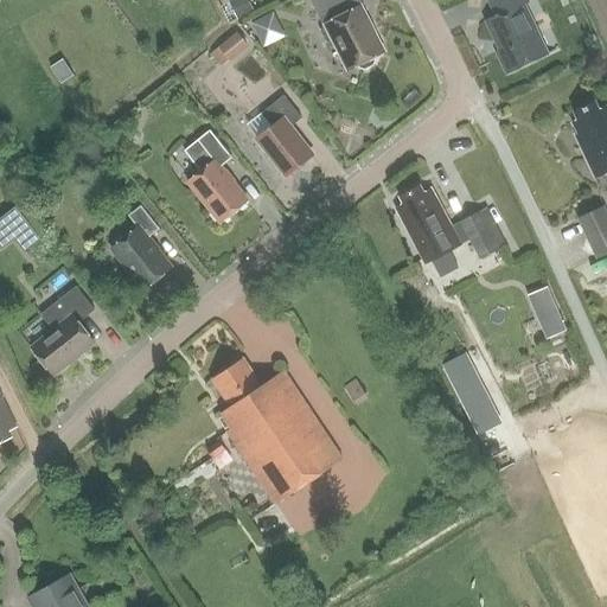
[(225,0),(227,1),(228,1),(237,20),(254,12),(248,0),(225,0)]
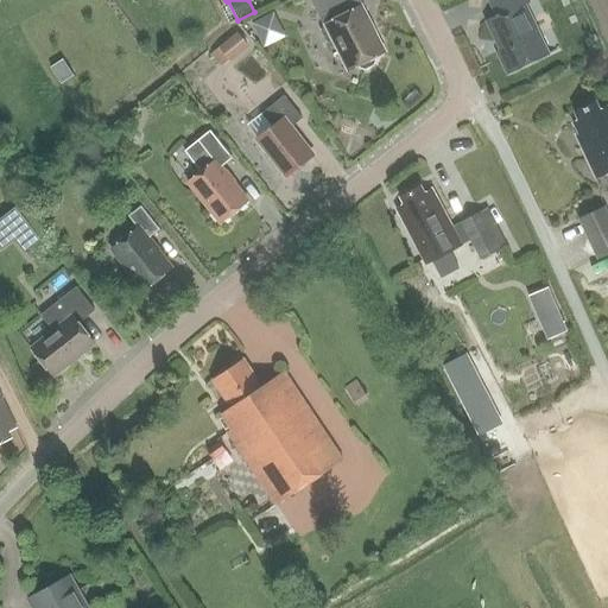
[(341,50),(350,70),(359,65),(360,68),(365,70),(374,65),(375,61),(374,58),(381,54),(372,35),(374,33),(361,6),(360,6),(356,0),(312,0),(325,26),(323,27),(321,32),(325,40),(331,43),(334,42),(339,51),(341,50)]
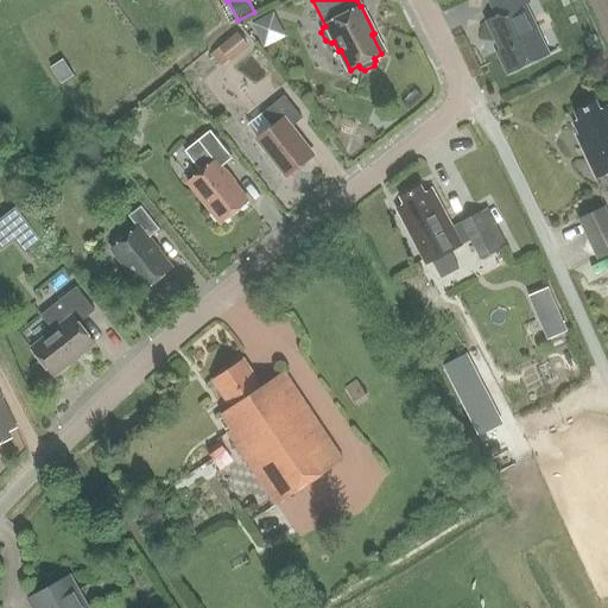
[(524,6),(529,4),(526,0),(488,0),(498,17),(487,21),(500,50),(498,52),(507,74),(546,55),(524,6)]
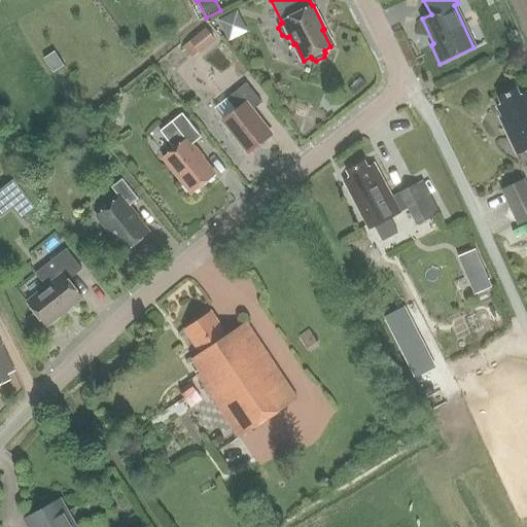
[(233,14),(220,22),(229,39),(242,33),(233,14)]
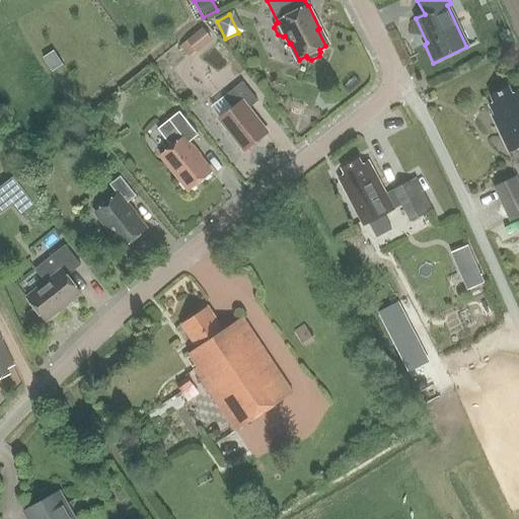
[(213,40),(203,28),(180,47),(188,57),(195,51),(197,53),(213,40)]
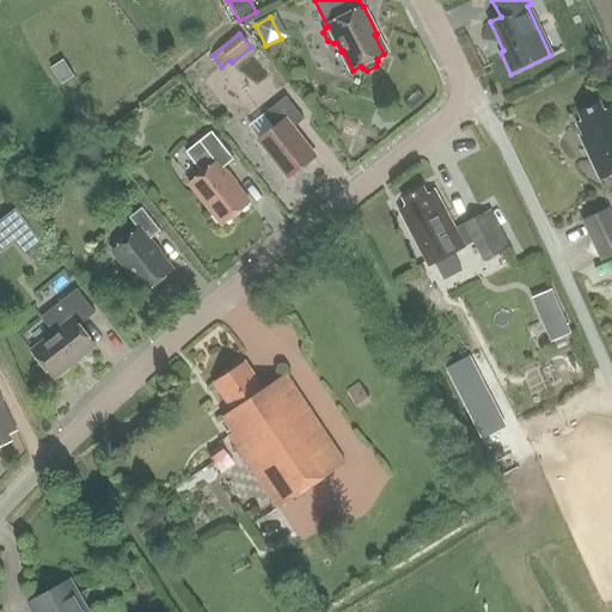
[(63,61),(51,68),(62,85),(74,77),(63,61)]
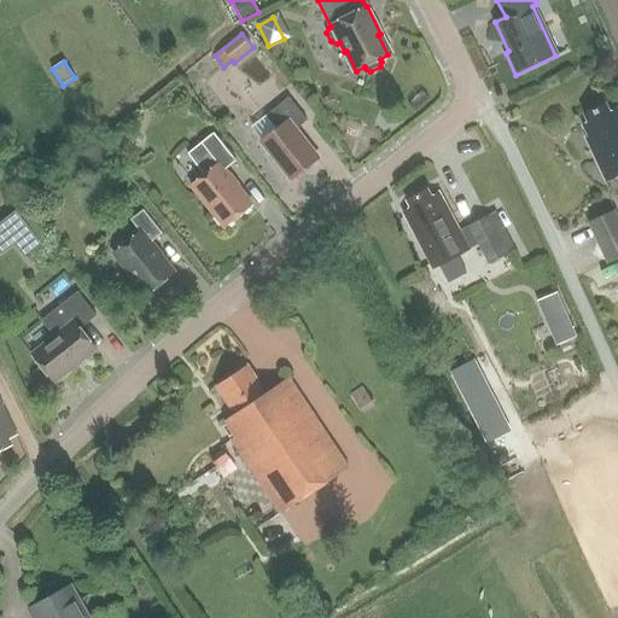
[(262,141),(292,180),(318,159),(295,130),(307,121),(289,98),(266,116),(277,130),(262,141)]
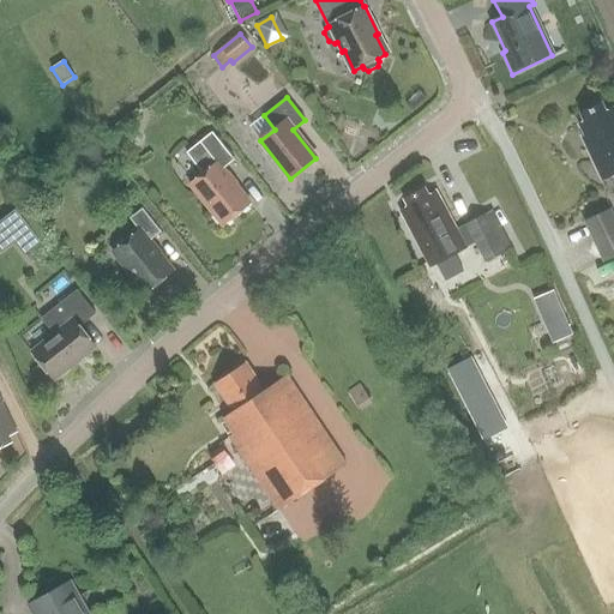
[(603,180),(613,174),(613,113),(613,110),(606,114),(601,106),(582,115),(585,122),(581,125),(587,138),(583,139),(603,180)]
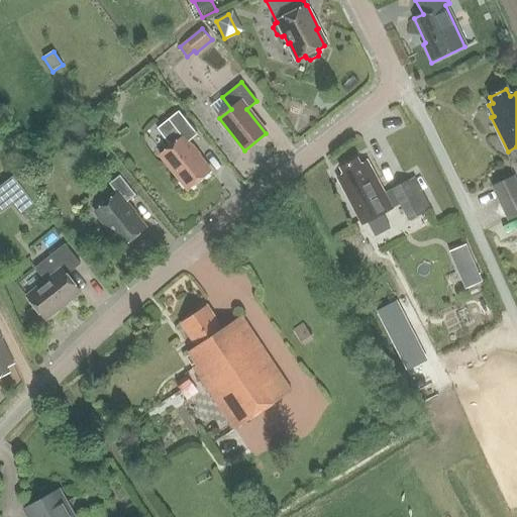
[(188,190),(211,172),(188,143),(197,135),(179,111),(157,129),(171,146),(160,156),(188,190)]
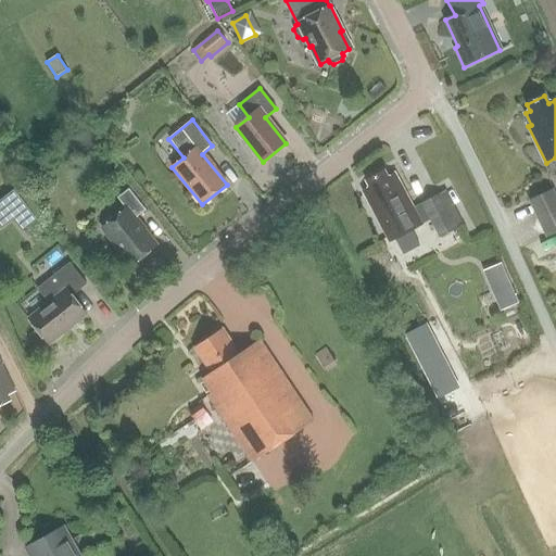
[(85,153),(97,144),(87,133),(75,141),(85,153)]
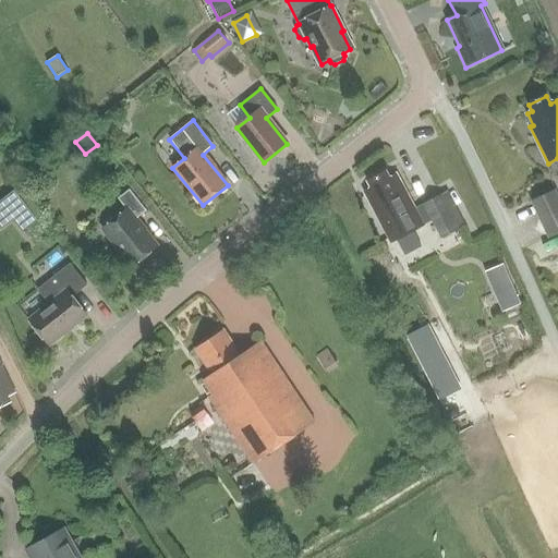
[(389,180),(386,172),(367,182),(371,190),(364,193),(391,244),(433,222),(441,240),(460,231),(441,196),(414,211),(396,176),(389,180)]
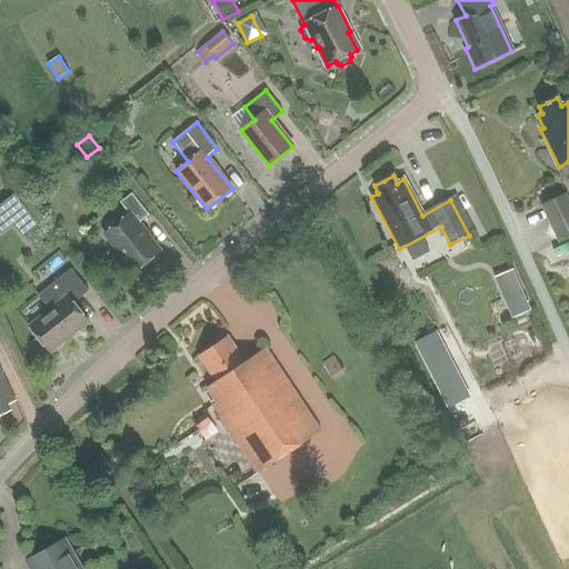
[(136,272),(160,252),(138,225),(149,216),(132,193),(120,203),(129,215),(105,233),(136,272)]
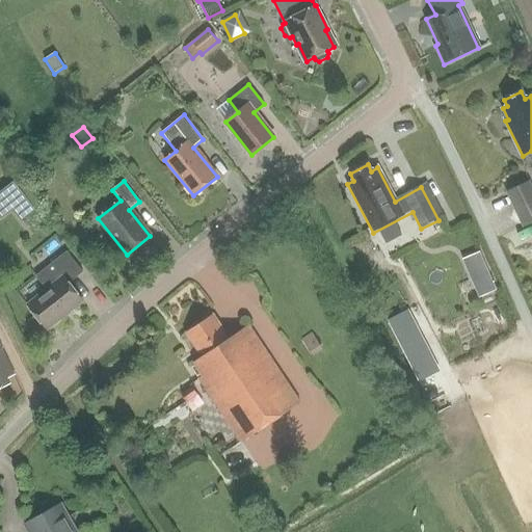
[(11,182),(0,190),(0,218),(0,219),(11,210),(26,198),(11,182)]
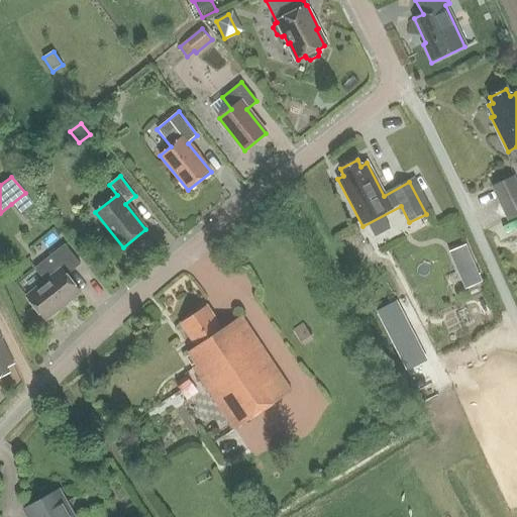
[(508,219),(516,215),(516,183),(514,178),(493,187),(508,219)]
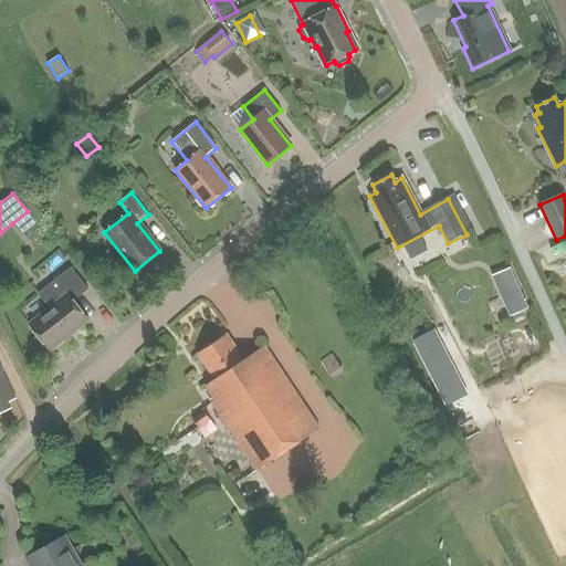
[(30,326),(50,350),(87,320),(73,302),(88,290),(71,269),(46,287),(59,303),(30,326)]
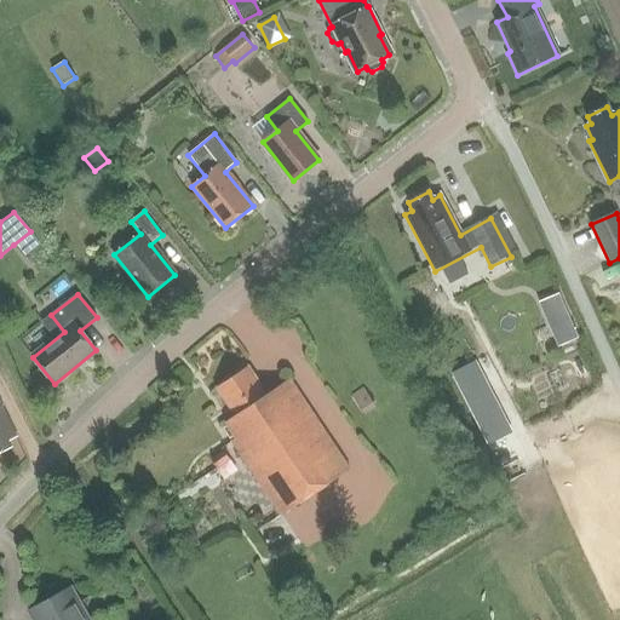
[(569,315),(547,325),(557,348),(579,338),(569,315)]
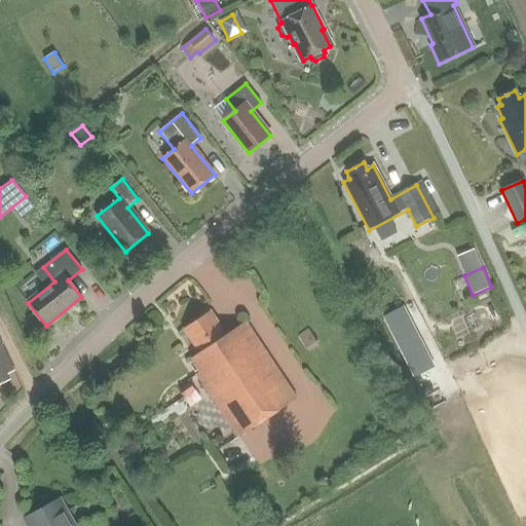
[(238,439),(297,399),(246,324),(226,336),(211,313),(186,330),(200,352),(190,359),(200,373),(196,376),(238,439)]
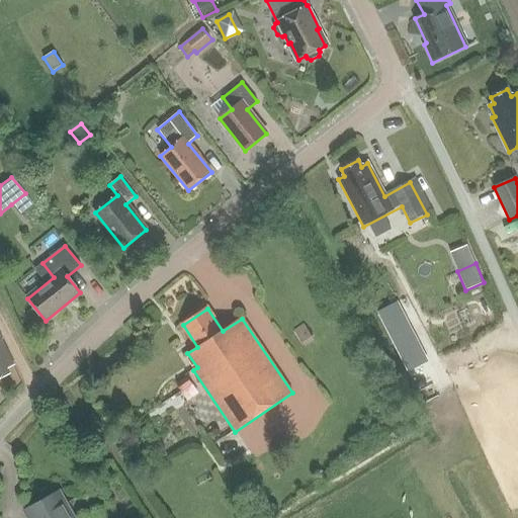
[(467,311),(458,315),(465,327),(473,323),(467,311)]
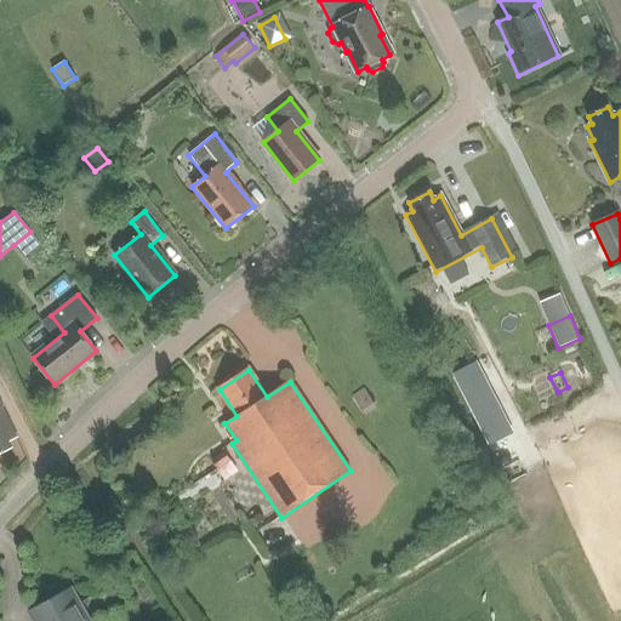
[(364,389),(352,397),(363,412),(375,404),(364,389)]
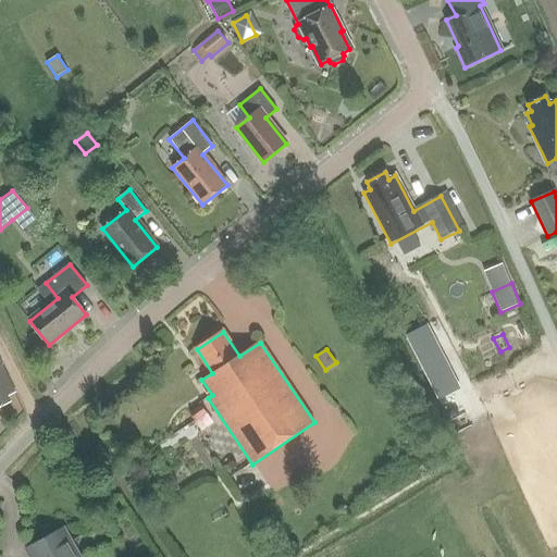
[(443,357),(421,368),(438,400),(459,390),(443,357)]
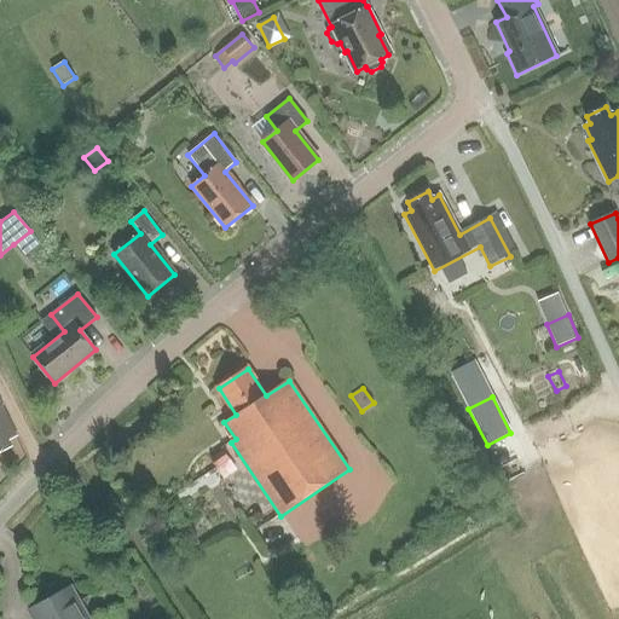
[(0,453),(11,449),(9,441),(17,438),(0,403),(0,453)]
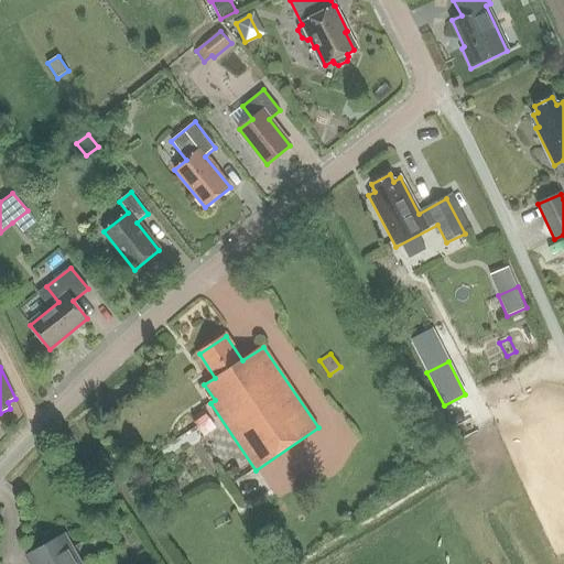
[(80,563),(64,534),(26,555),(30,563),(80,563)]
